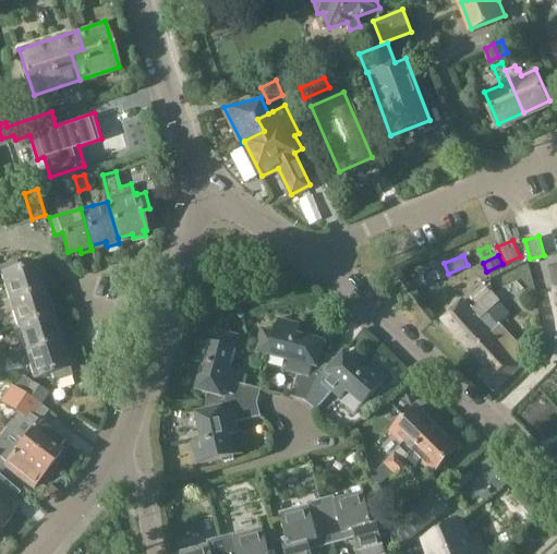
[(0,263),(0,268),(9,298),(45,286),(44,282),(48,281),(45,271),(41,272),(37,260),(17,265),(15,259),(0,263)]
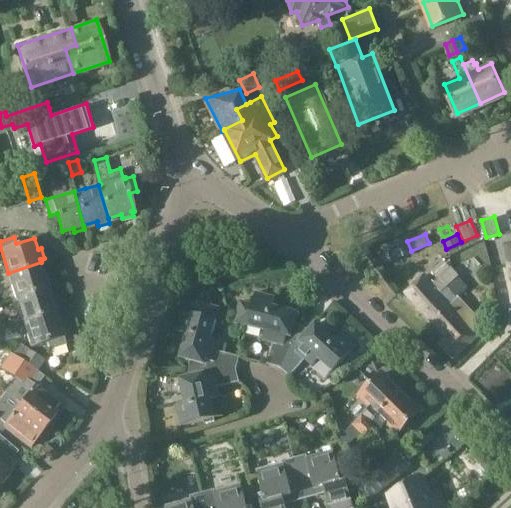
[(41,262),(8,273),(3,274),(7,286),(12,284),(16,296),(49,286),(48,283),(52,282),(49,272),(45,273),(41,262)]
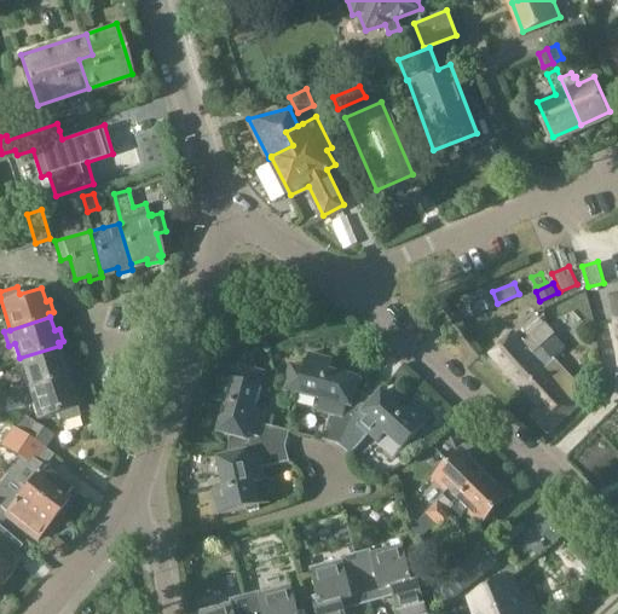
[(541,325),(531,334),(541,345),(553,331),(548,325),(544,322),(541,325)]
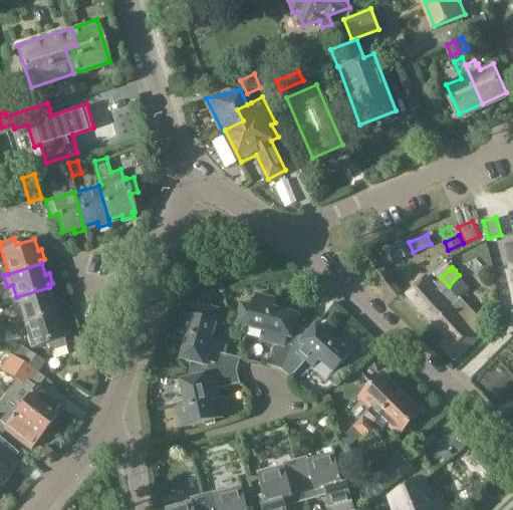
[(434,322),(435,322),(454,304),(460,298),(449,286),(442,292),(426,274),(407,292),(434,322)]
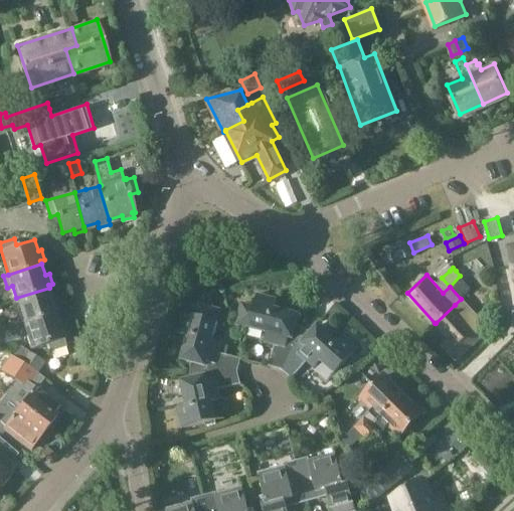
[(460,276),(450,287),(461,299),(463,297),(473,288),(461,275),(460,276)]
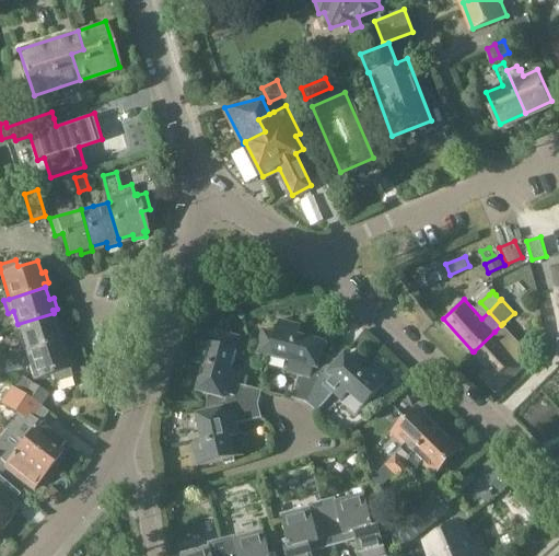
[(57,324),(54,313),(18,324),(25,350),(61,339),(60,336),(65,334),(61,323),(57,324)]
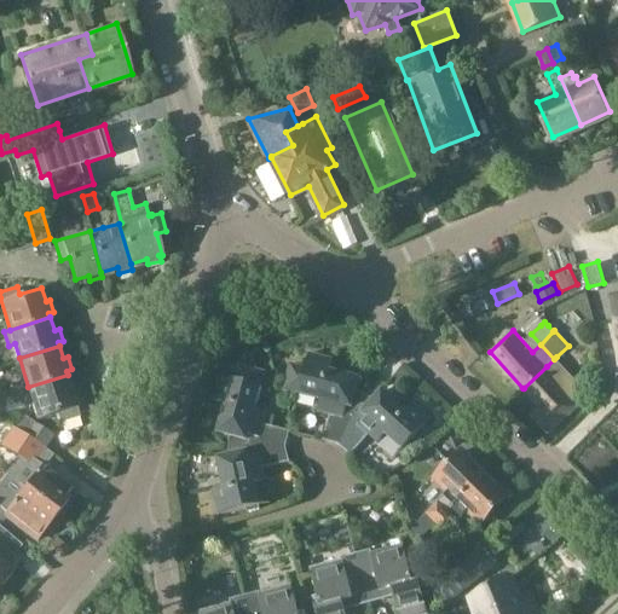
[(318,407),(330,411),(323,436),(336,440),(338,440),(365,392),(357,388),(361,375),(330,368),(334,357),(310,351),(306,364),(292,360),(284,387),(322,397),(318,407)]
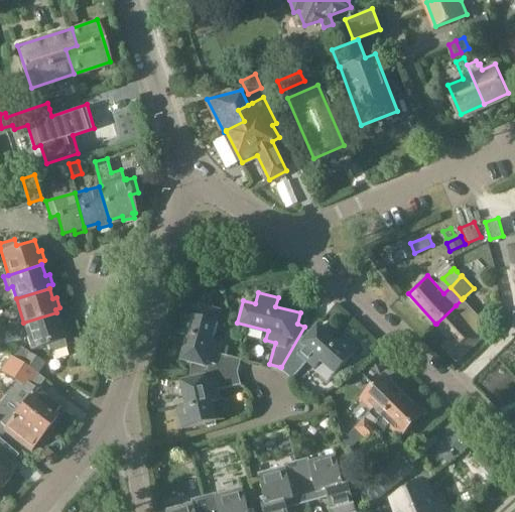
[(483,335),(480,332),(488,324),(464,297),(462,299),(456,305),(436,324),(451,339),(442,346),(456,360),(483,335)]
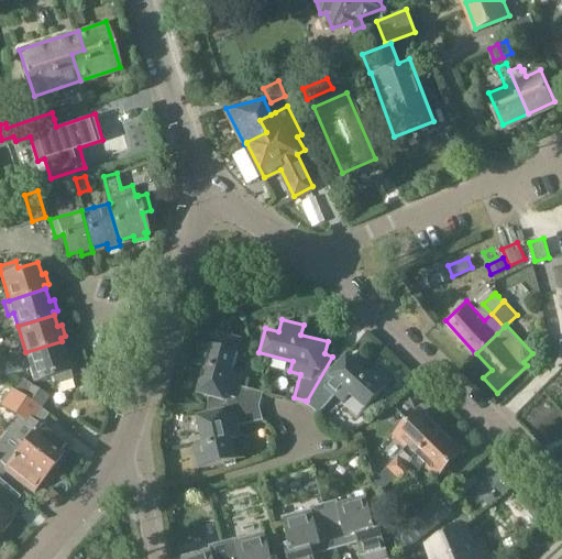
[(208,394),(208,403),(260,403),(263,390),(239,383),(242,372),(232,369),(241,336),(218,329),(215,342),(201,338),(195,361),(205,363),(197,391),(208,394)]
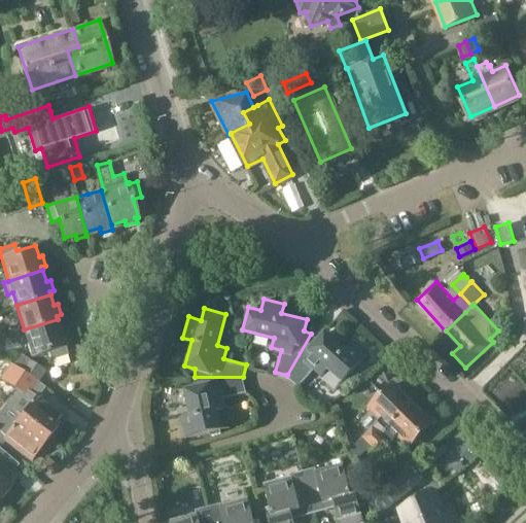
[(24,329),(0,337),(0,350),(28,342),(32,355),(49,349),(51,356),(67,351),(65,344),(66,344),(65,341),(70,340),(66,327),(61,329),(58,319),(24,329)]
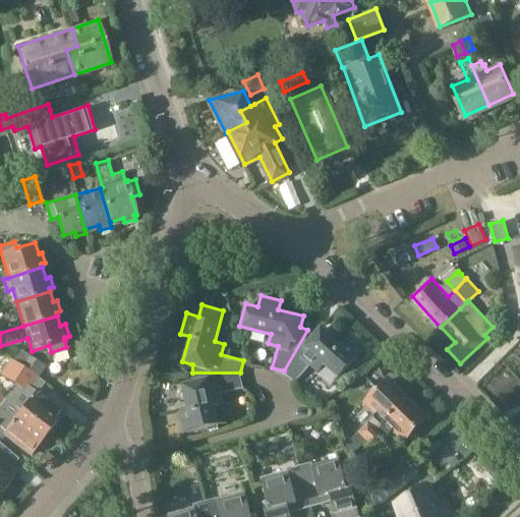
[(315,333),(307,330),(284,370),(294,380),(309,362),(319,369),(324,362),(341,378),(349,368),(346,367),(362,349),(346,336),(340,342),(321,326),(315,333)]
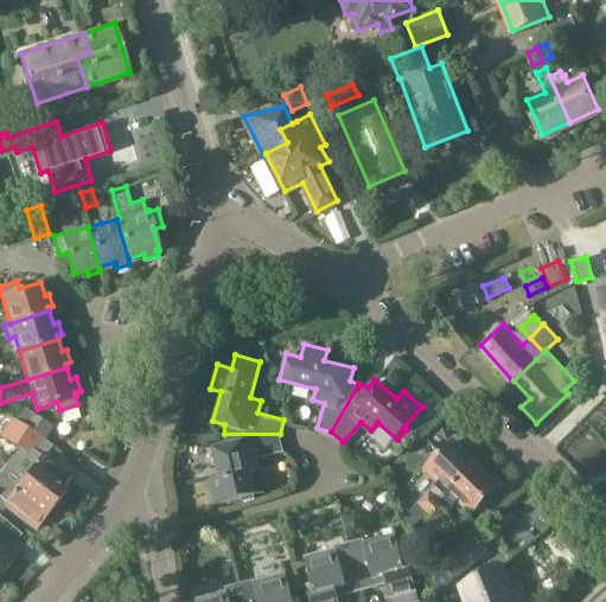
[(25,405),(16,417),(45,437),(53,424),(25,405)]
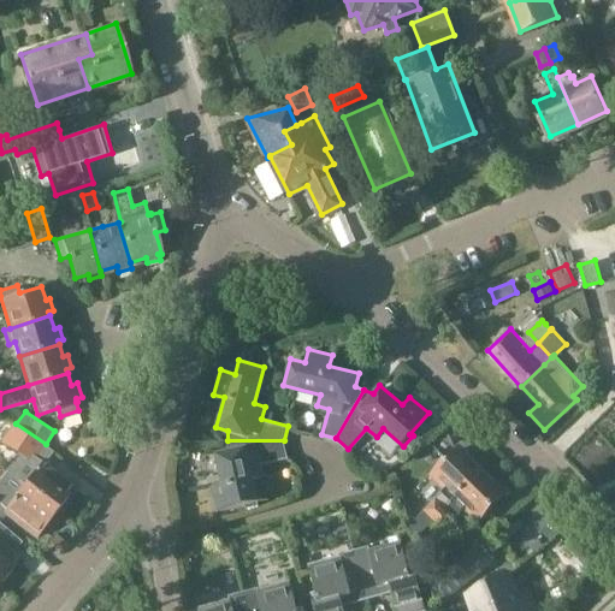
[(6,469),(24,484),(61,512),(70,502),(69,493),(76,485),(46,461),(54,450),(46,444),(16,423),(13,422),(1,440),(18,452),(6,469)]
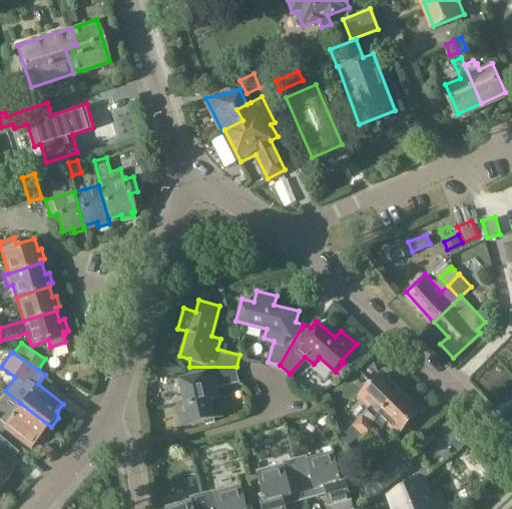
[(239,380),(236,367),(189,367),(190,375),(180,377),(185,401),(175,403),(180,424),(202,419),(203,422),(214,420),(210,398),(218,396),(216,385),(239,380)]
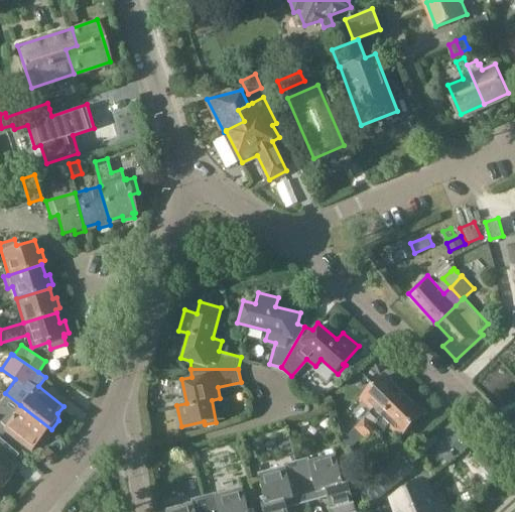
[(356,426),(364,434),(405,393),(386,374),(362,398),(371,407),(363,416),(364,416),(356,426)]
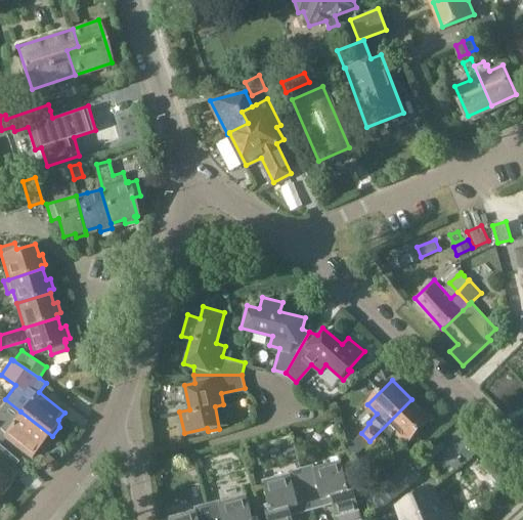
[(378,450),(392,435),(395,432),(406,442),(431,418),(411,399),(369,441),(378,450)]
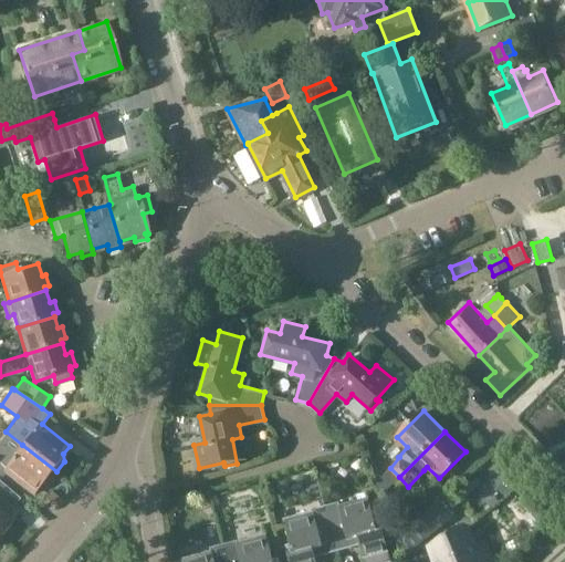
[(37,490),(42,482),(49,481),(56,471),(22,445),(6,467),(37,490)]
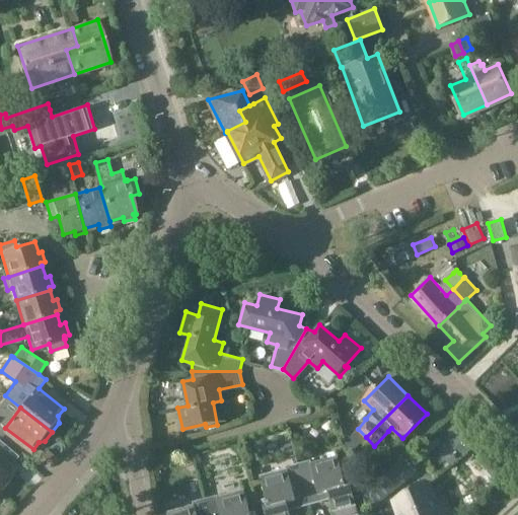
[(311,458),(298,461),(310,504),(329,499),(333,512),(335,512),(335,514),(350,514),(358,513),(355,498),(361,497),(358,488),(352,490),(349,476),(344,477),(339,455),(312,462),(311,458)]
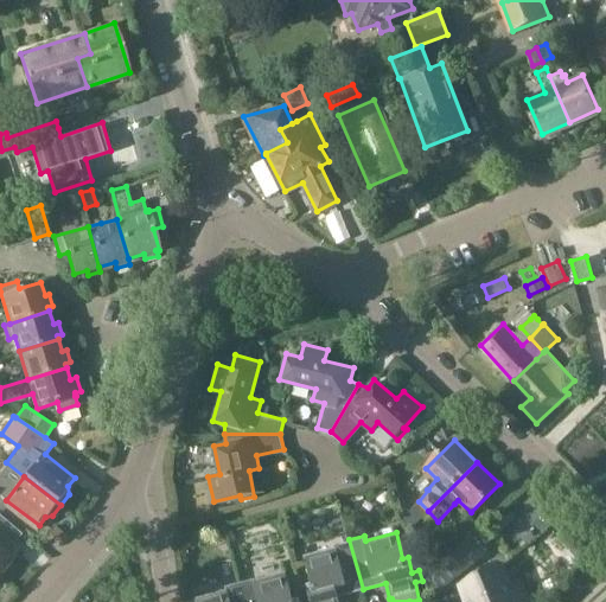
[(448,551),(428,568),(445,587),(488,550),(471,532),(461,540),(448,551)]
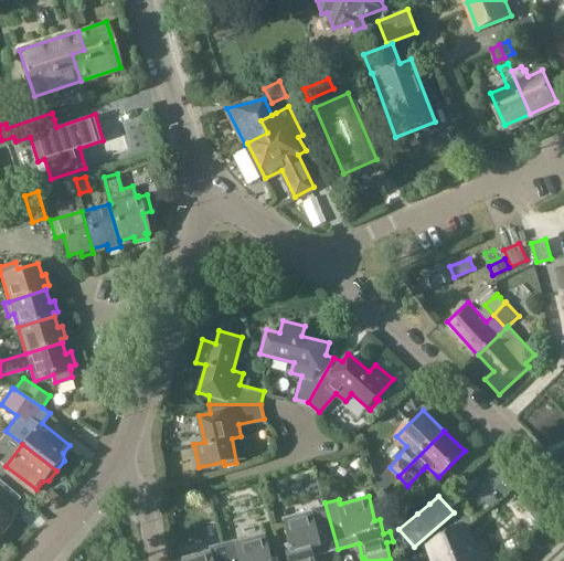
[(0,497),(0,530),(17,512),(0,497)]
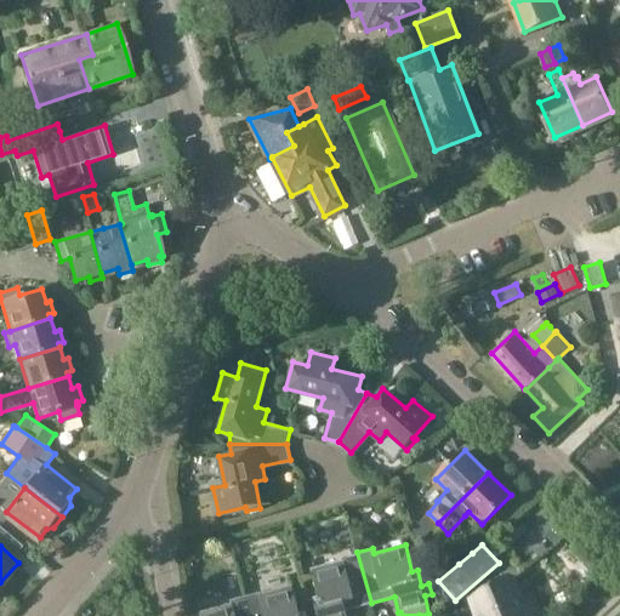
[(348,615),(347,609),(371,603),(357,552),(342,555),(343,560),(313,569),(319,594),(314,595),(319,615),(348,615)]
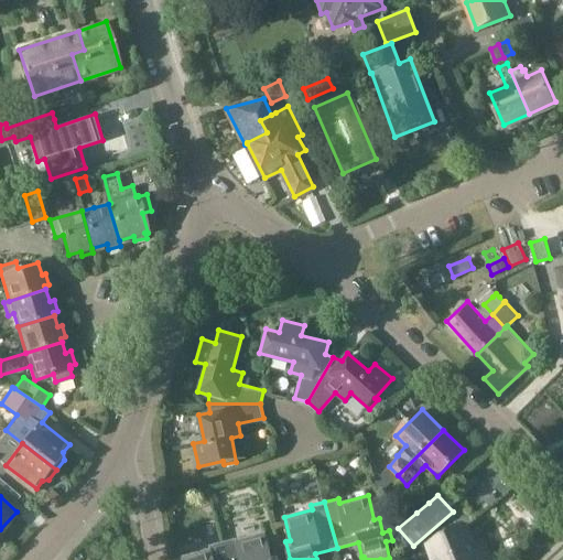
[(394,525),(398,528),(417,513),(408,502),(391,516),(394,525)]
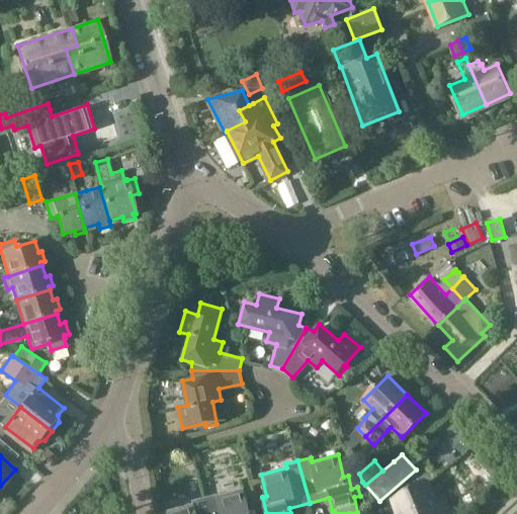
[(452,513),(442,495),(435,499),(425,481),(392,500),(397,513),(452,513)]
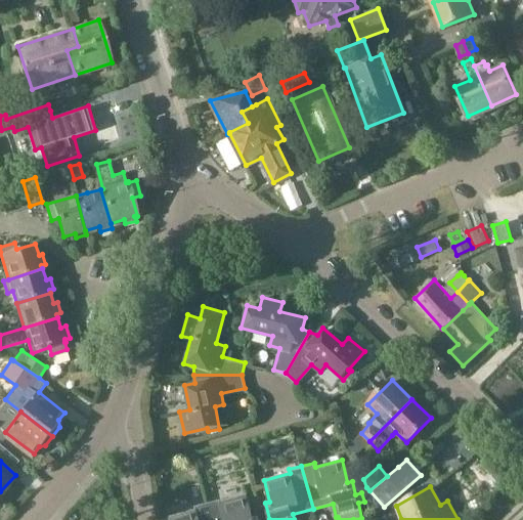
[(219,500),(207,503),(211,519),(258,519),(258,515),(253,517),(247,494),(219,502),(219,500)]
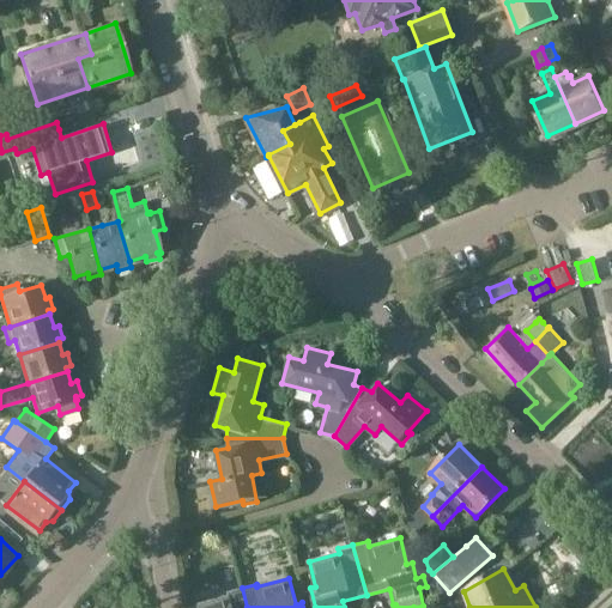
[(247,607),(242,588),(228,591),(229,595),(197,603),(198,607),(247,607)]
